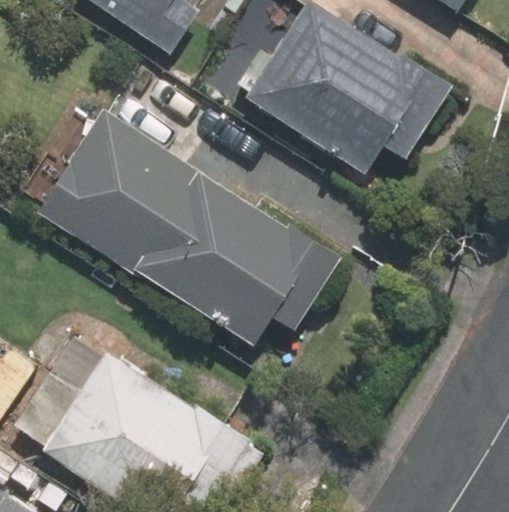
[(87,0),(168,52),(196,9),(182,0),(87,0)]
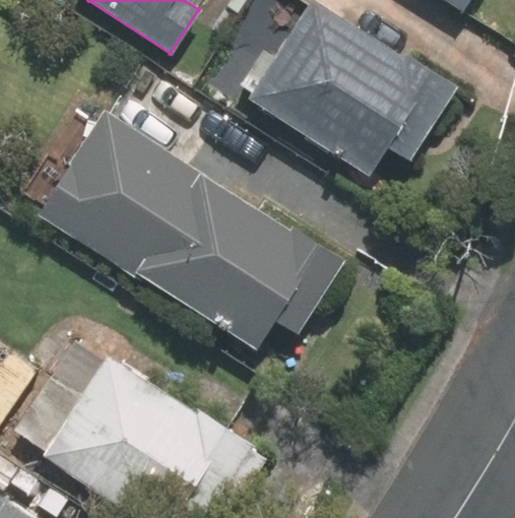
[(314,0),(307,12),(287,0),(261,0),(244,26),(265,40),(233,88),(278,119),(369,178),(388,147),(409,160),(457,88),(321,0),(314,0)]
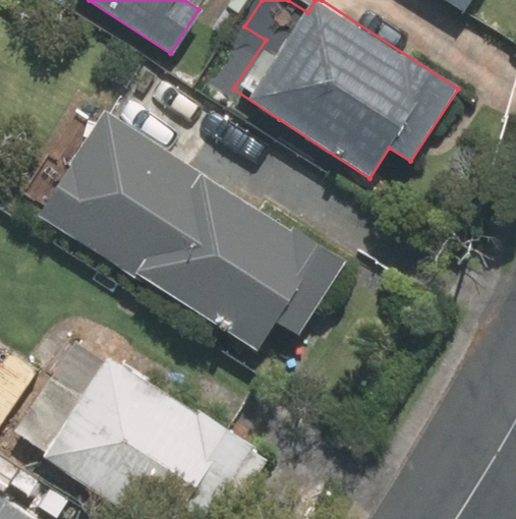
[(445,0),(464,12),(472,0),(445,0)]
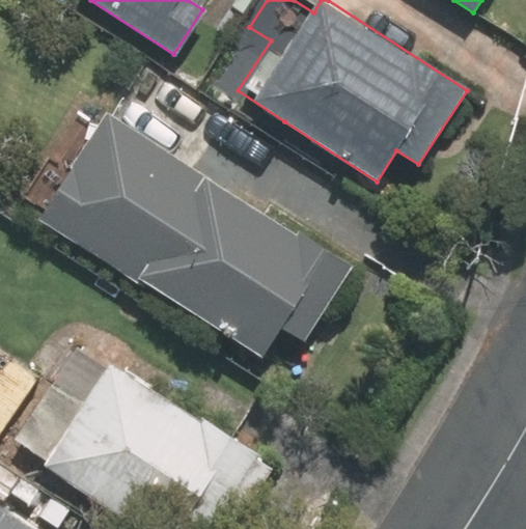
[(42,222),(264,355),(281,326),(307,341),(354,262),(107,114),(42,222)]
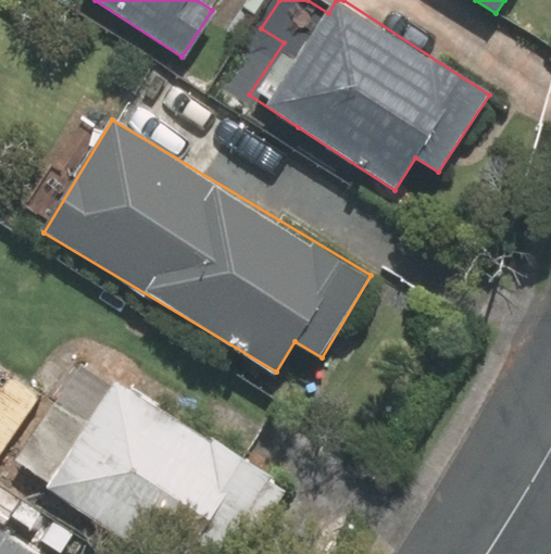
[(16,471),(107,525),(125,494),(224,553),(225,553),(273,476),(82,362),(16,471)]
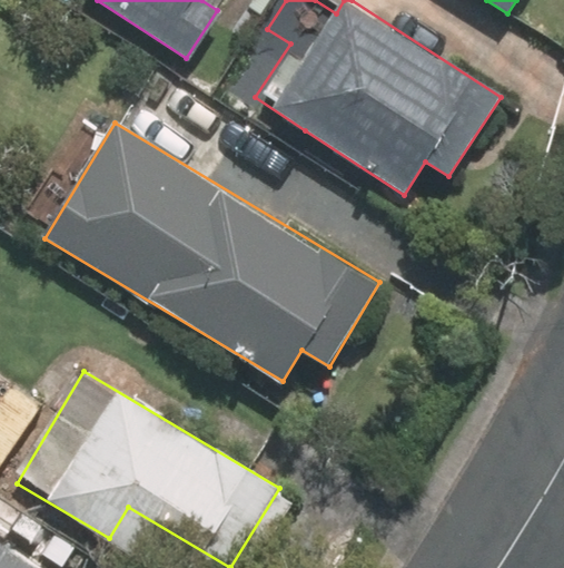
[(0,567),(57,567),(0,534),(0,567)]
